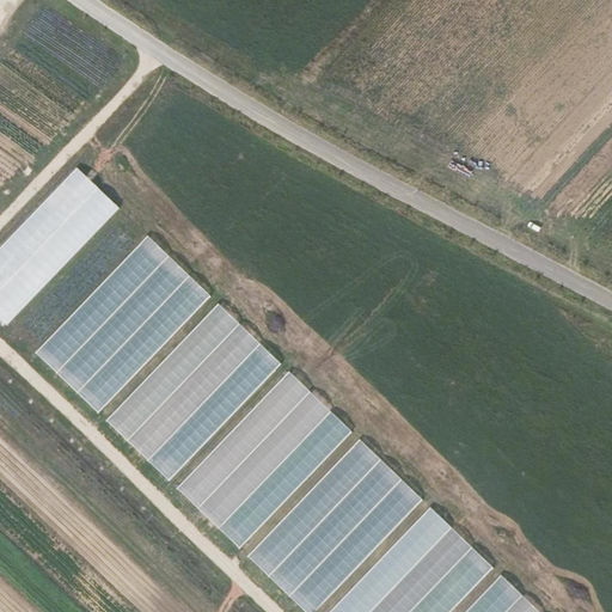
[(77,169),(0,248),(0,319),(6,325),(121,208),(77,169)]
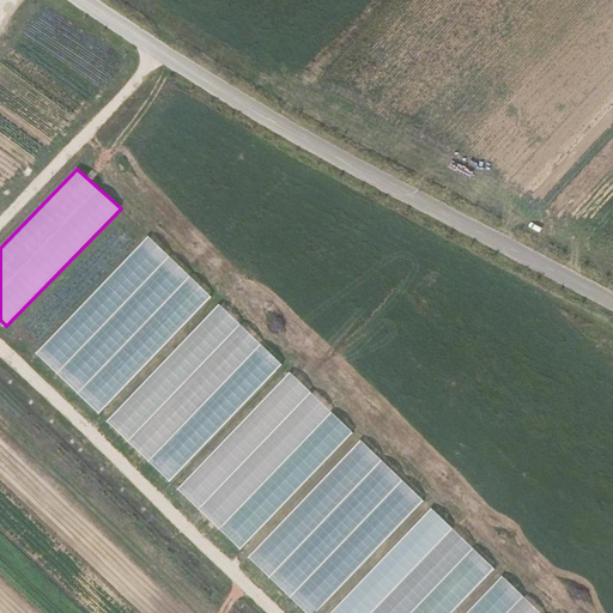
[(149,237),(36,354),(98,413),(211,297),(149,237)]
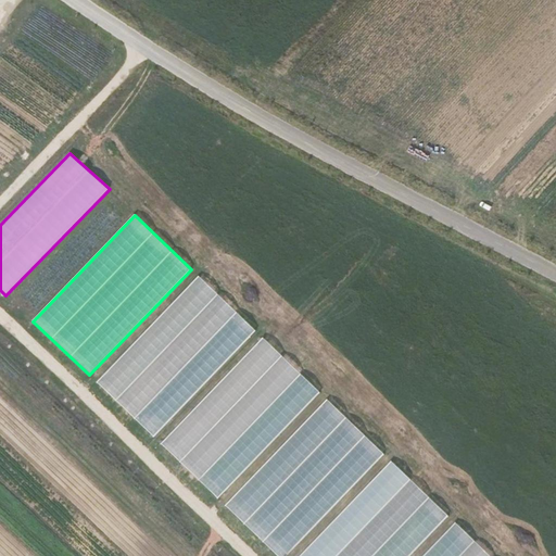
[(199,277),(98,383),(155,438),(256,332),(199,277)]
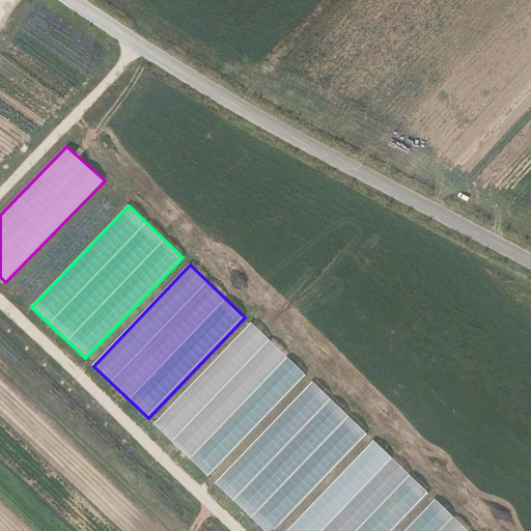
[(305,374),(251,323),(154,424),(206,475),(305,374)]
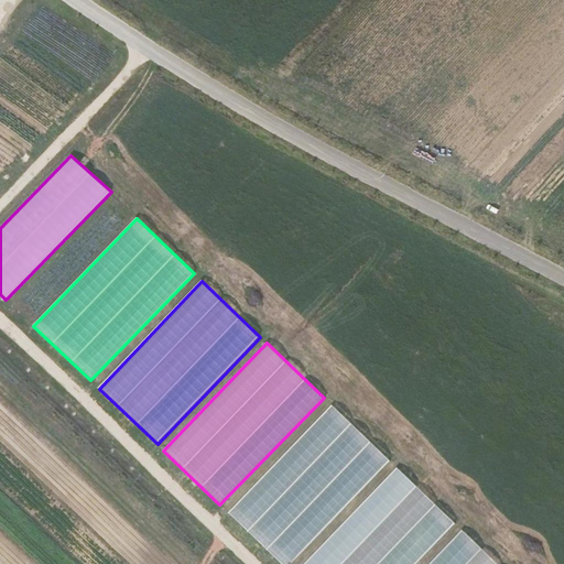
[(288,563),(389,462),(332,407),(228,513),(280,563),(288,563)]
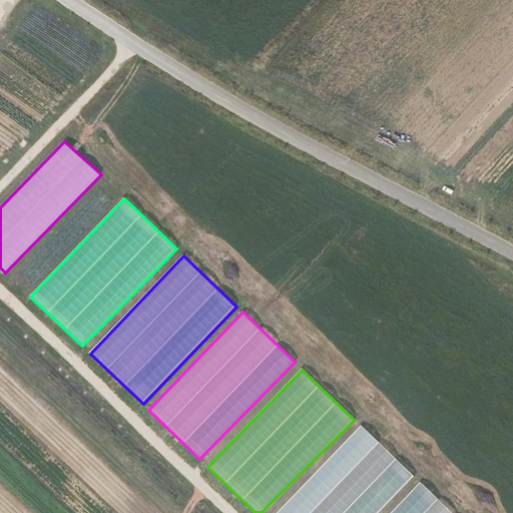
[(377,512),(413,476),(362,427),(277,512),(377,512)]
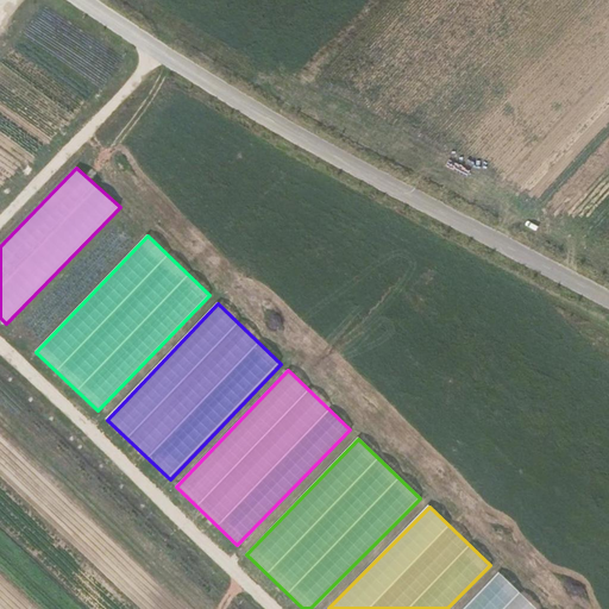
[(535,608),(498,573),(464,608),(535,608)]
